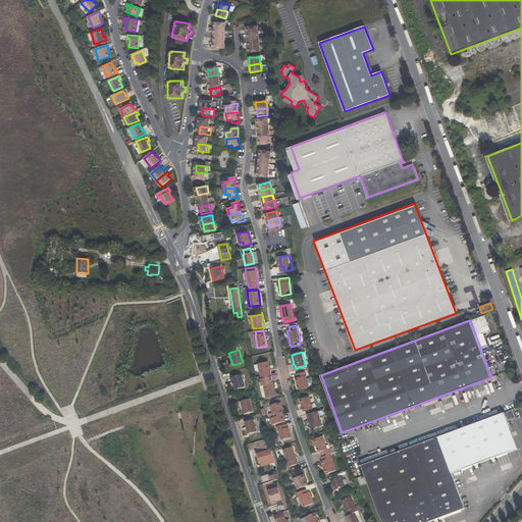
[(259,363),(262,379),(272,377),(268,361),(259,363)]
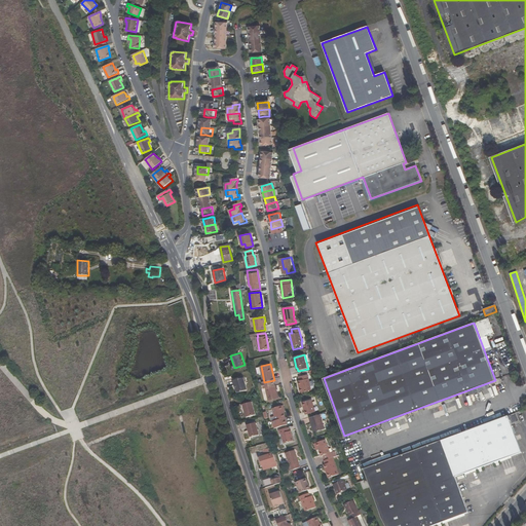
[(299,381),(300,386),(301,386),(302,393),(311,391),(308,375),(300,377),(301,380),(299,381)]
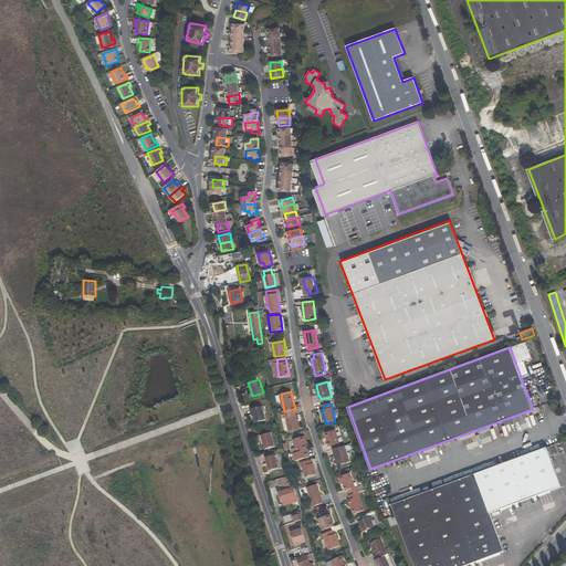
[(264,406),(253,409),(254,413),(255,418),(257,418),(258,422),(268,419),(264,406)]
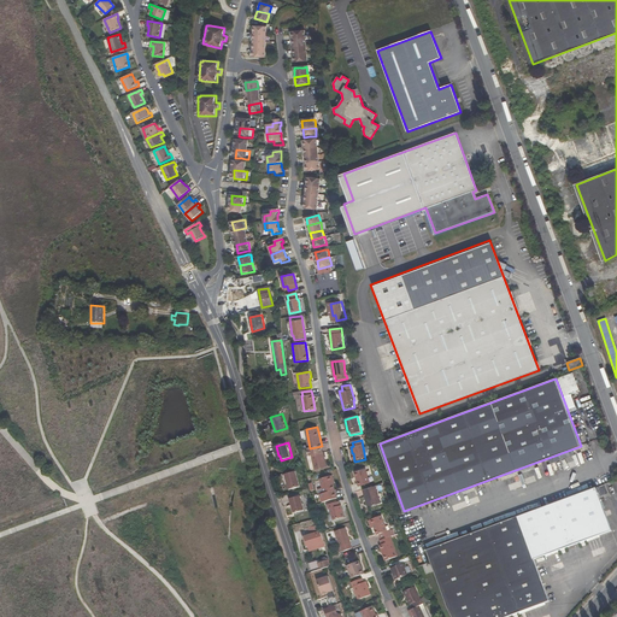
[(324,453),(322,453),(322,450),(311,452),(315,470),(327,468),(324,453)]
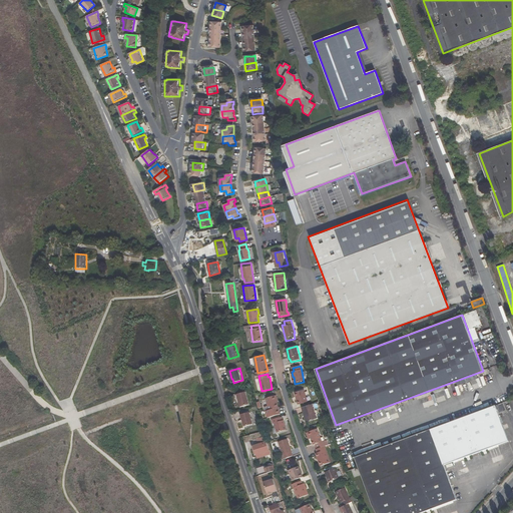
[(297,393),(298,397),(299,396),(300,400),(299,400),(300,405),(309,403),(306,390),(297,393)]
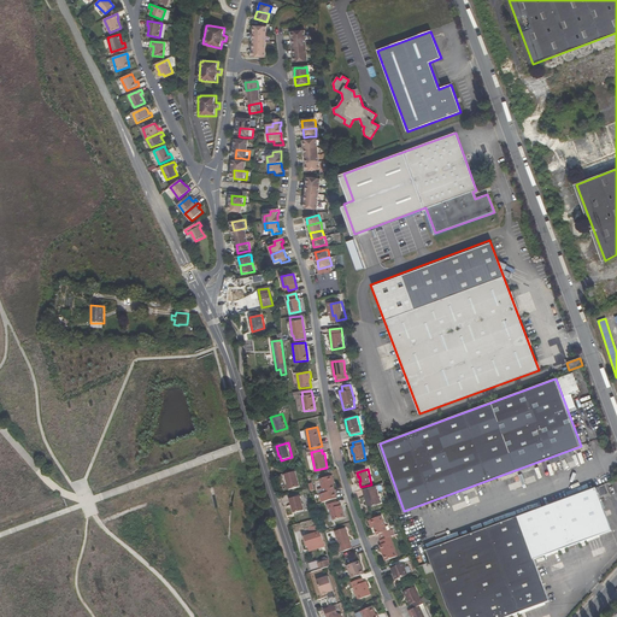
[(287,475),(291,489),(300,487),(297,471),(287,475)]
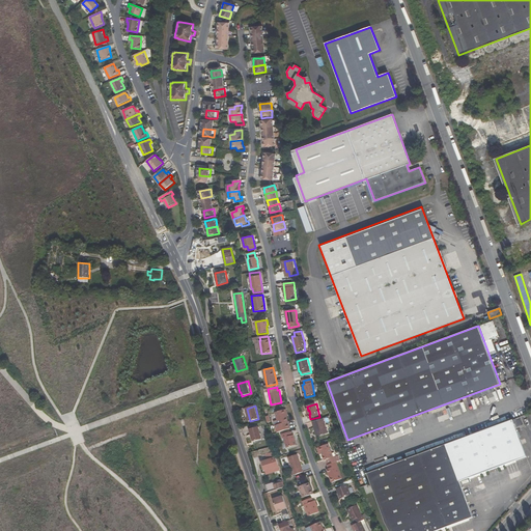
[(275,426),(277,434),(290,429),(287,418),(286,414),(288,413),(287,410),(276,413),(279,425),(275,426)]
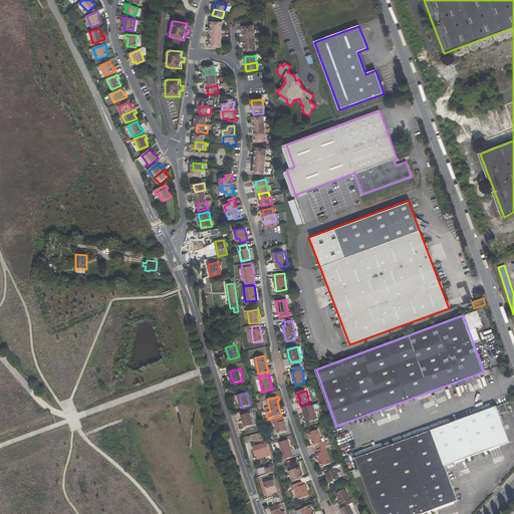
[(510,443),(499,415),(507,412),(504,404),(355,459),(371,504),(376,513),(423,513),(458,501),(445,467),(510,443)]
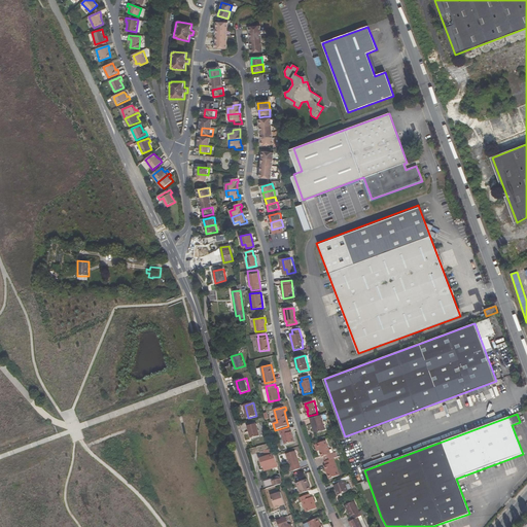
[(326,430),(322,416),(311,419),(316,433),(326,430)]
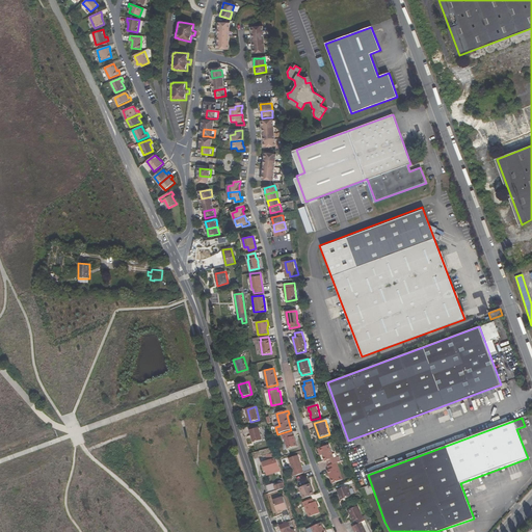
[(260,428),(250,430),(255,443),(263,440),(260,428)]
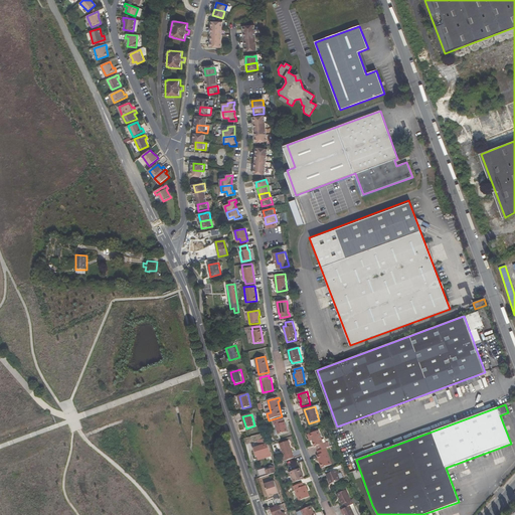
[(284,422),(283,419),(274,421),(273,422),(274,426),(275,425),(278,436),(288,433),(285,422),(284,422)]
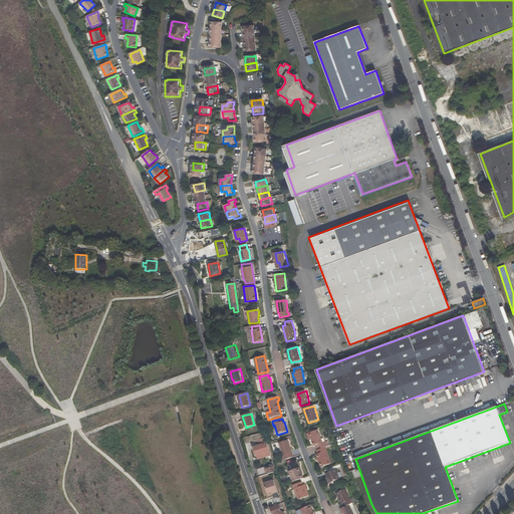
[(317,451),(326,448),(327,448),(325,442),(323,443),(318,431),(309,434),(314,447),(315,446),(317,451)]
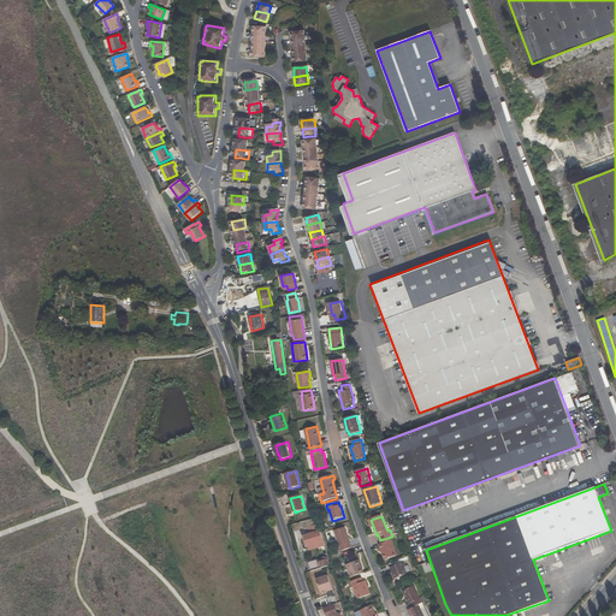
[(303,525),(304,528),(313,526),(315,526),(314,519),(311,520),(312,522),(303,525)]
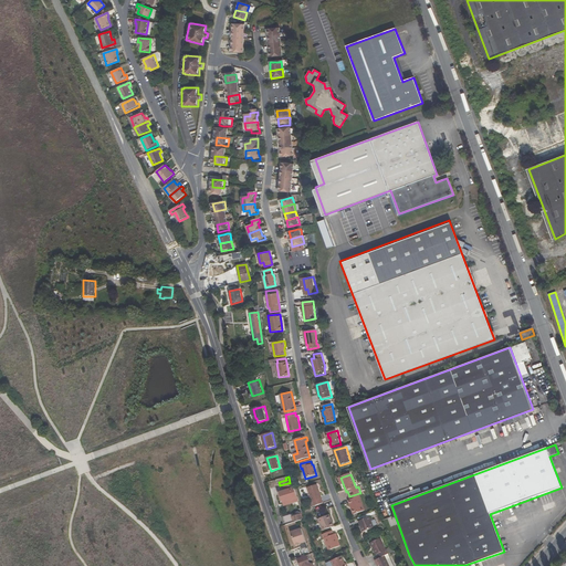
[(294,490),(290,482),(290,483),(287,483),(291,490),(280,493),(283,504),(297,500),(294,490)]
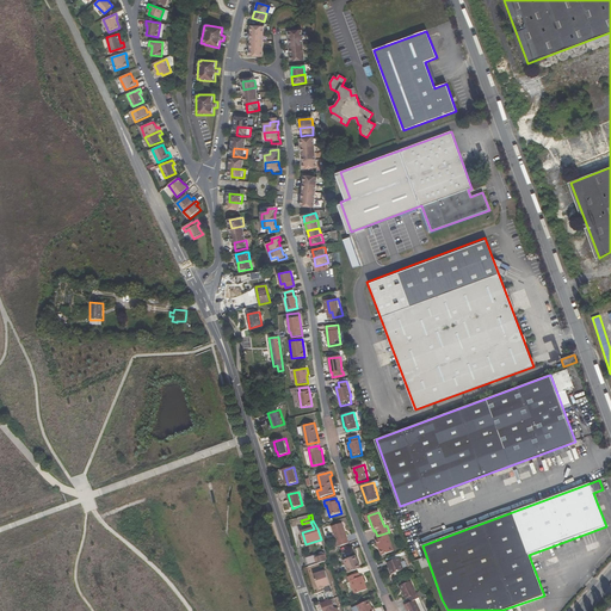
[(333,544),(334,549),(350,544),(343,524),(332,528),(337,543),(333,544)]
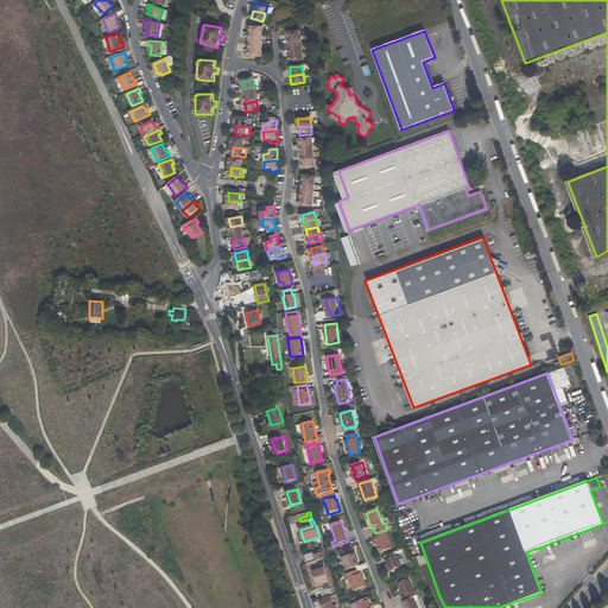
[(393,549),(386,530),(375,533),(374,534),(377,538),(375,538),(380,548),(378,549),(380,553),(393,549)]
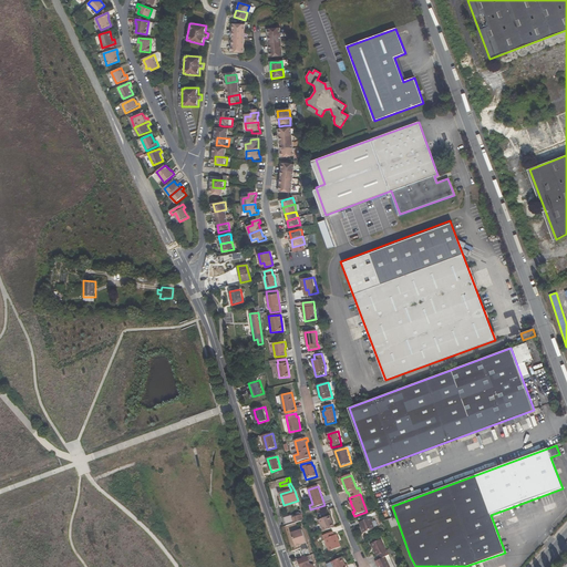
[(323,529),(332,526),(330,522),(332,521),(329,513),(318,517),(323,529)]
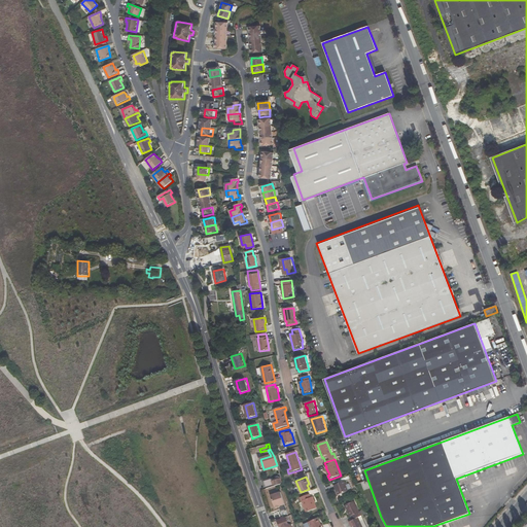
[(272,482),(274,487),(283,484),(281,479),(272,482)]
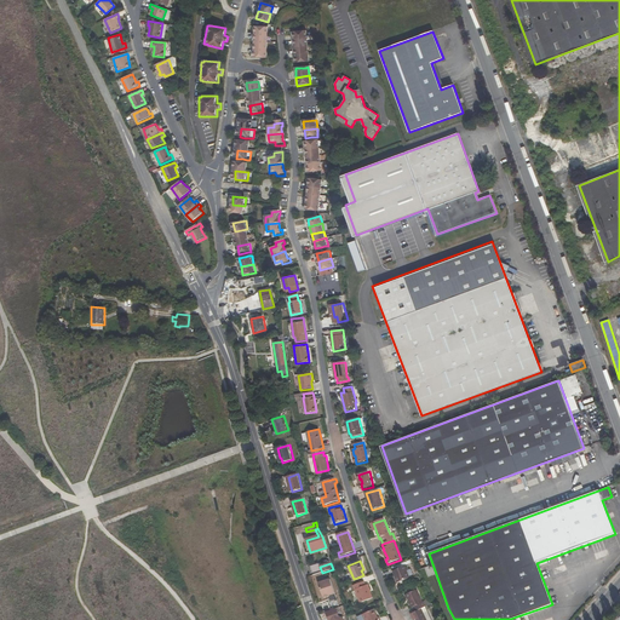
[(394,574),(399,584),(412,578),(407,568),(394,574)]
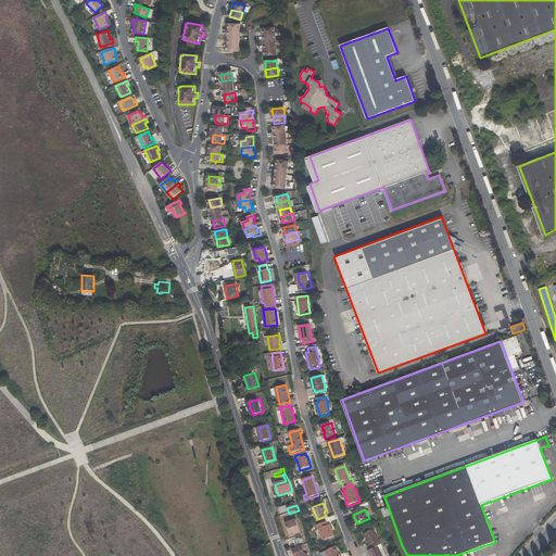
[(327,523),(325,519),(316,523),(323,539),(333,534),(329,522),(327,523)]
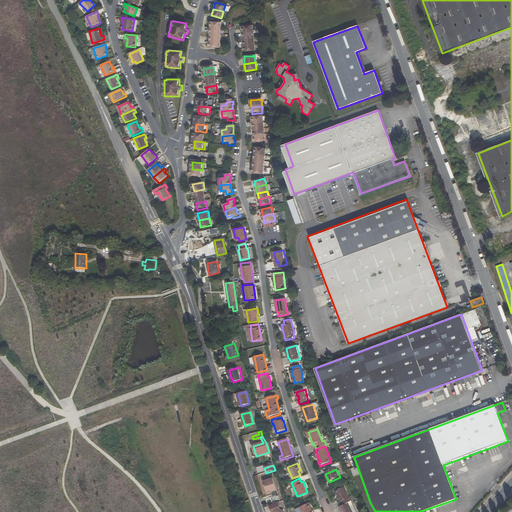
[(272,492),(277,490),(274,483),(265,486),(267,494),(272,493),(272,492)]
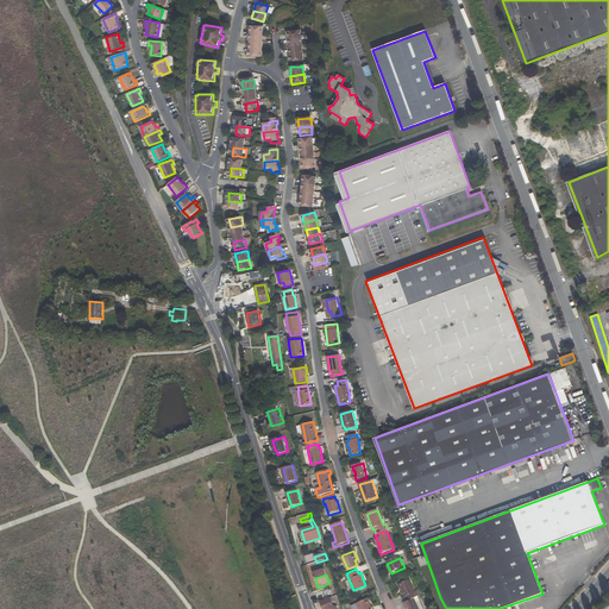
[(407,602),(419,597),(420,596),(418,592),(415,592),(409,579),(399,585),(405,598),(406,598),(407,602)]
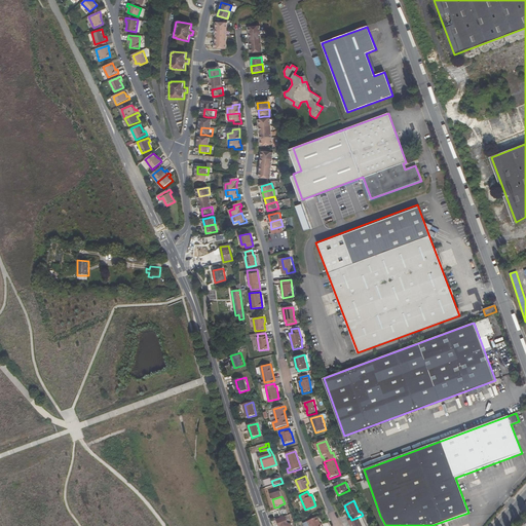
[(277,511),(279,517),(288,514),(286,508),(277,511)]
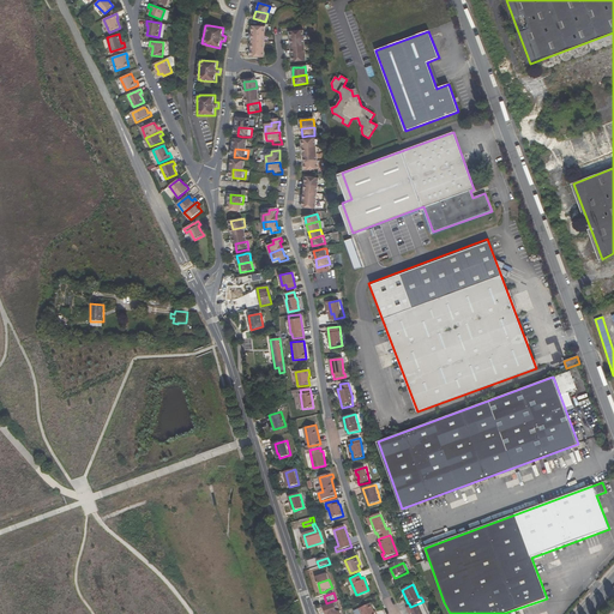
[(427,613),(422,602),(410,607),(408,608),(409,613),(427,613)]
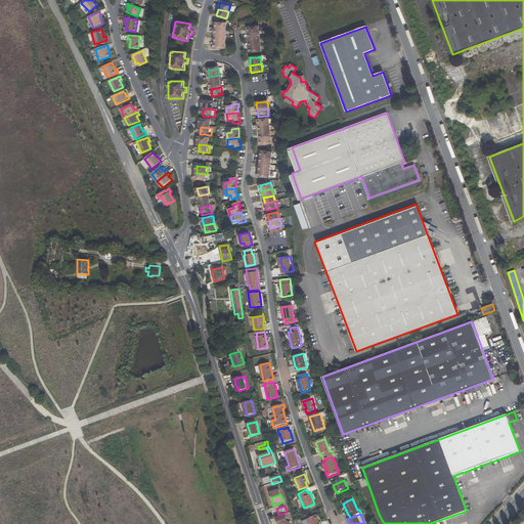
[(287,523),(284,515),(275,518),(277,523),(290,523),(290,522),(287,523)]
